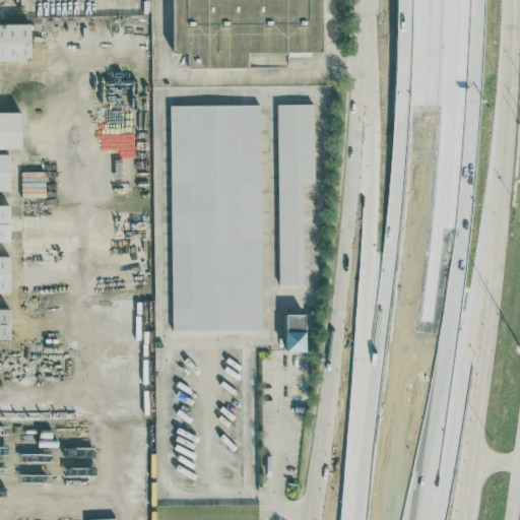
[(173,0),(174,53),(188,53),(189,68),(249,67),(249,53),(322,52),(321,0),(173,0)]
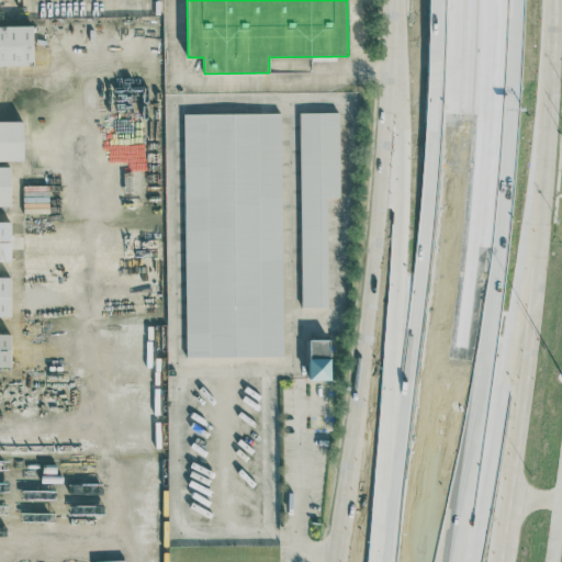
[(0,65),(34,65),(33,25),(0,25),(0,65)]
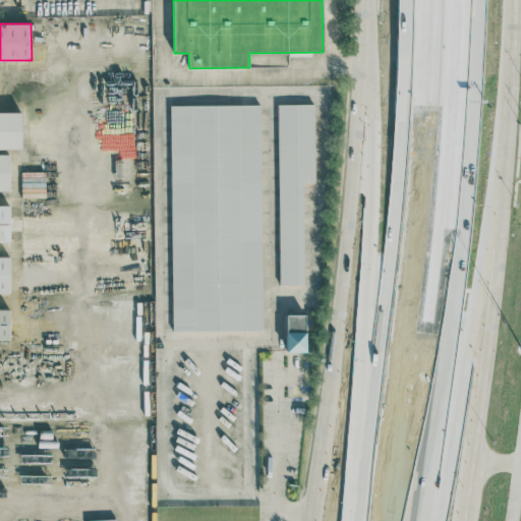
[(277,104),(280,284),(305,284),(303,182),(315,182),(314,103),(277,104)]
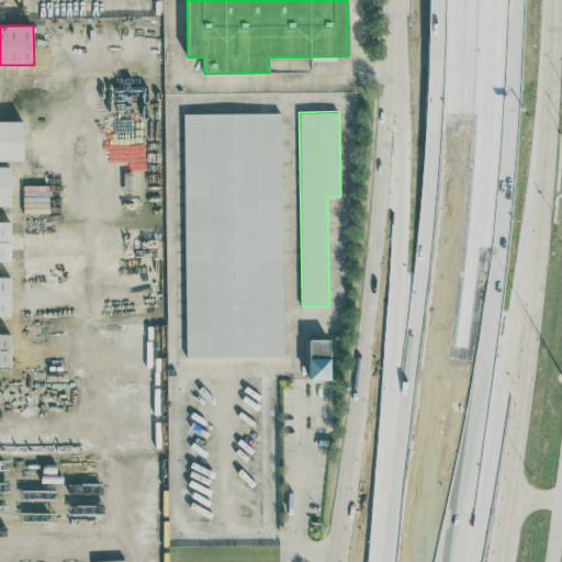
[(187,357),(284,356),(281,112),(183,113),(187,357)]
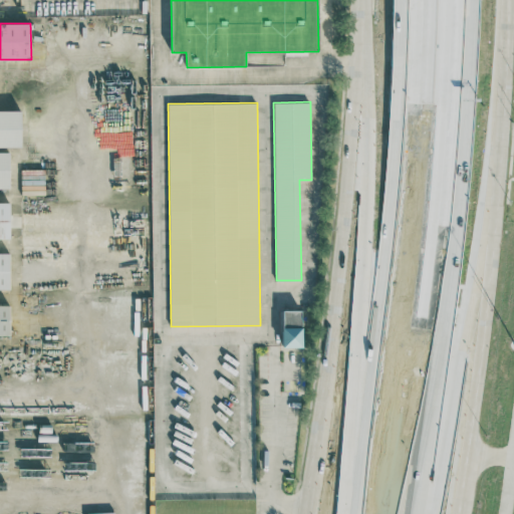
[(0,110),(0,147),(22,147),(21,110),(0,110)]
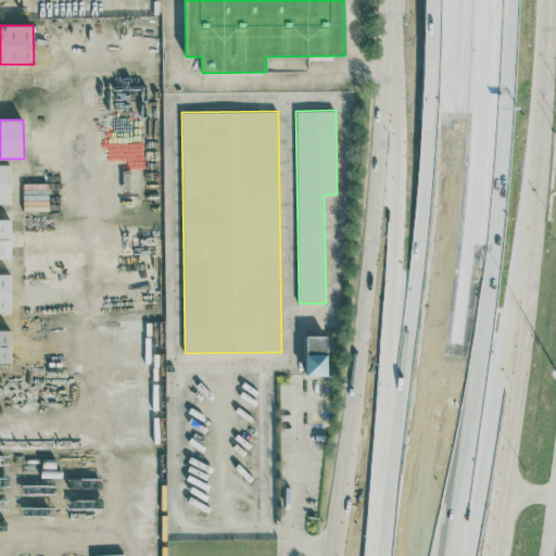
[(11,164),(0,164),(0,203),(11,203),(11,164)]
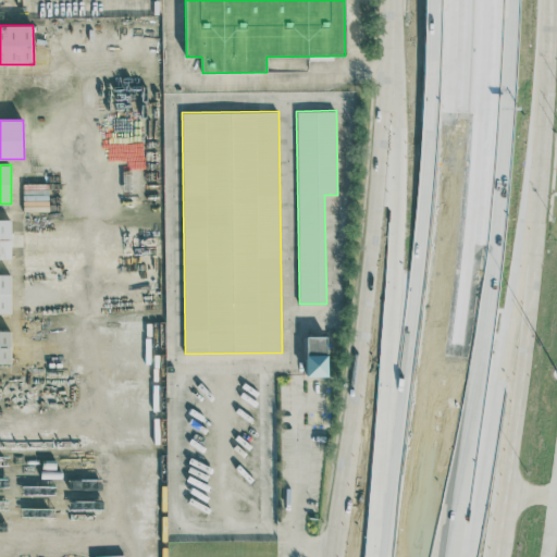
[(0,259),(12,259),(11,219),(0,219),(0,259)]
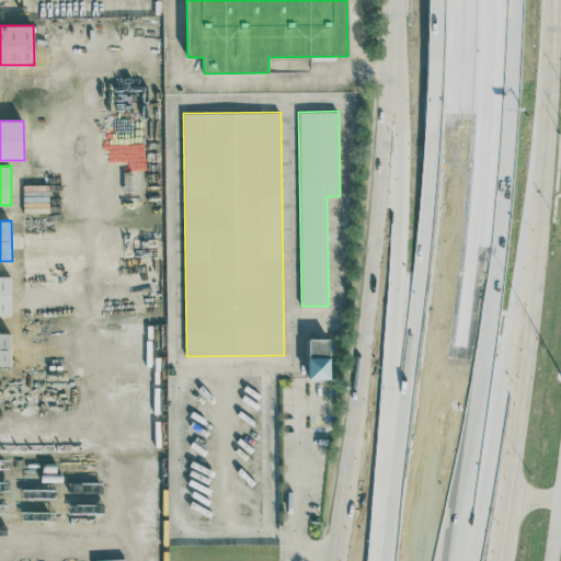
[(11,276),(0,276),(0,316),(11,316),(11,276)]
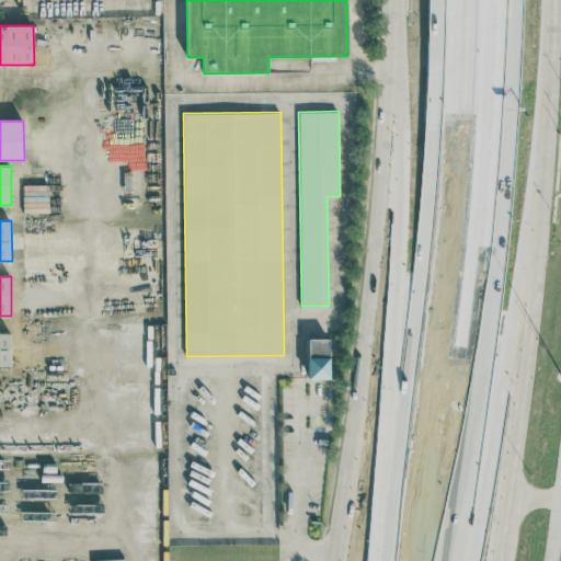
[(0,366),(11,366),(11,333),(0,333),(0,366)]
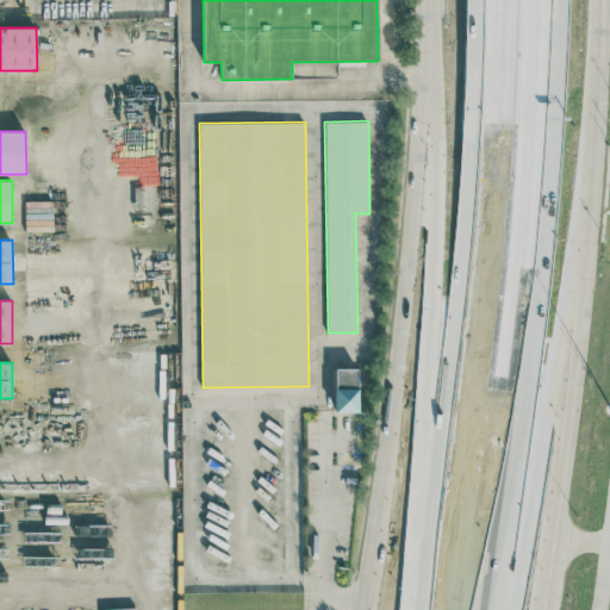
[(337,388),(359,388),(359,368),(337,368),(337,388)]
